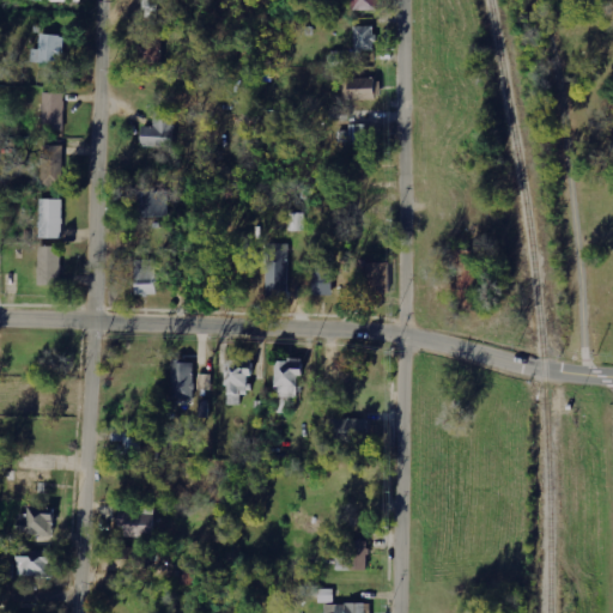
[(144,0),(144,18),(162,18),(162,0),(144,0)]
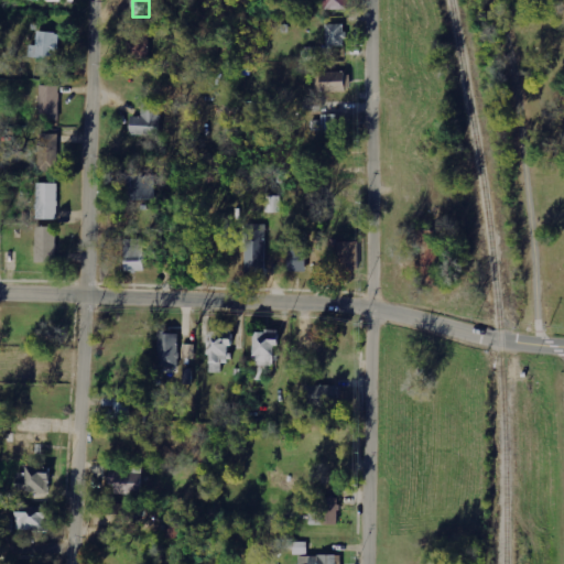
[(323,0),(324,10),(353,10),(351,0),(323,0)]
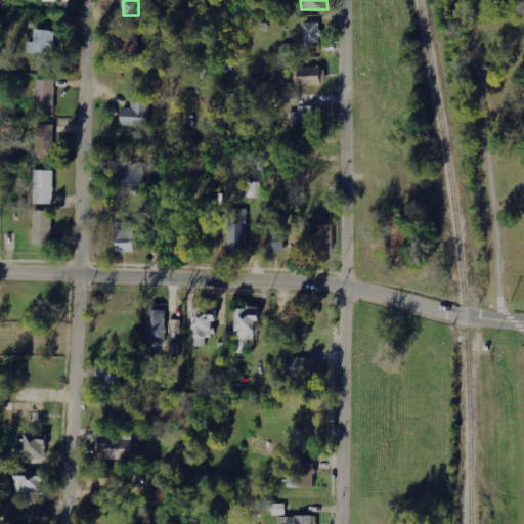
[(321,43),(321,23),(304,23),(304,43),(321,43)]
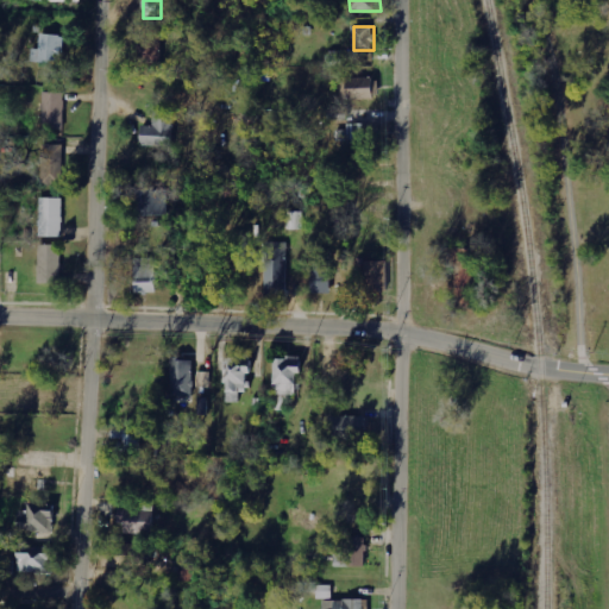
[(162,30),(142,30),(140,63),(161,63),(162,30)]
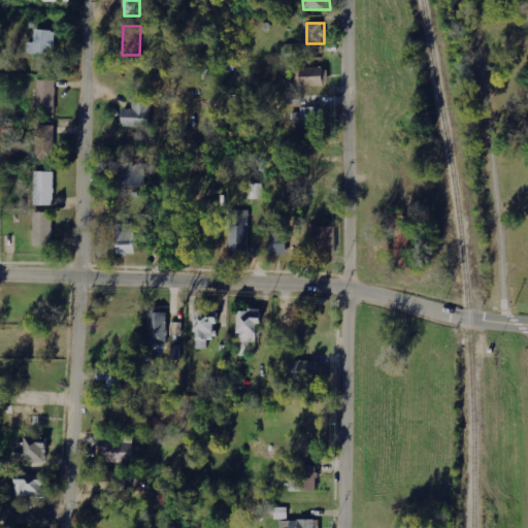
[(55,54),(56,31),(35,30),(34,42),(28,42),(28,54),(55,54)]
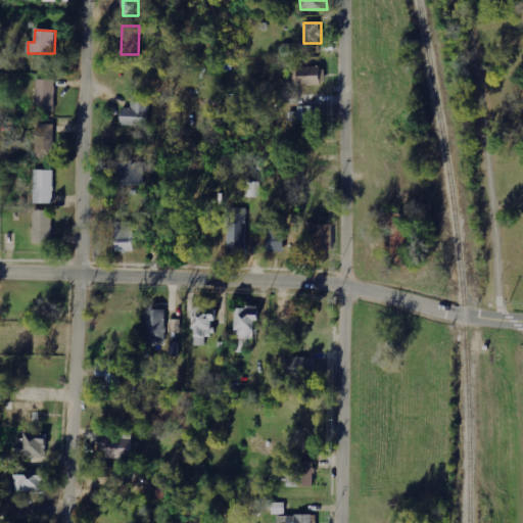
[(296,85),(325,84),(325,66),(296,67),(296,85)]
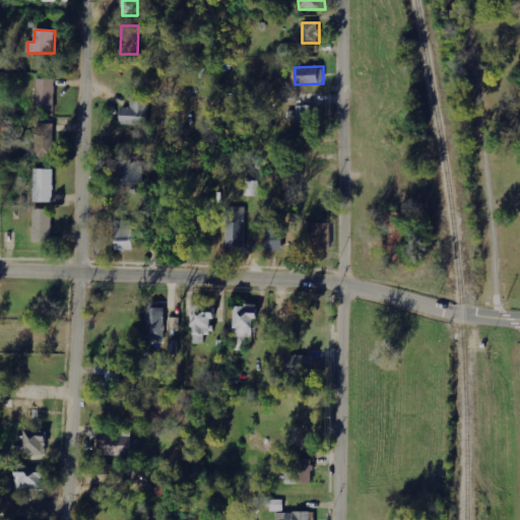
[(55,79),(37,79),(37,111),(55,111),(55,79)]
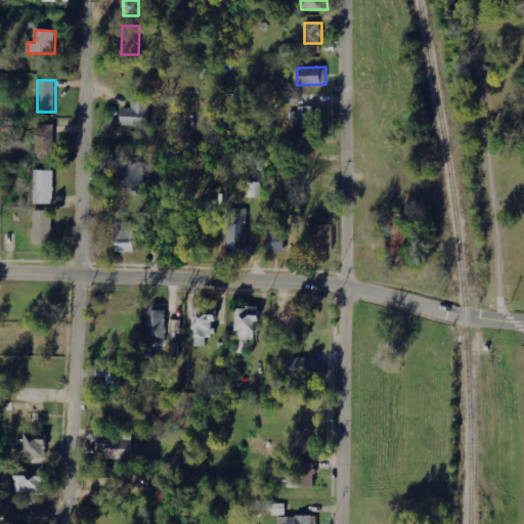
[(282,120),(299,120),(300,93),(284,93),(282,120)]
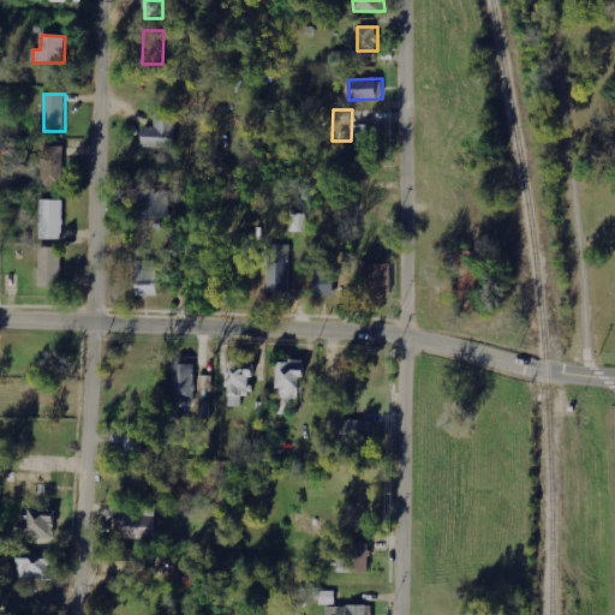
[(155,111),(155,127),(142,127),(141,148),(175,148),(177,111),(155,111)]
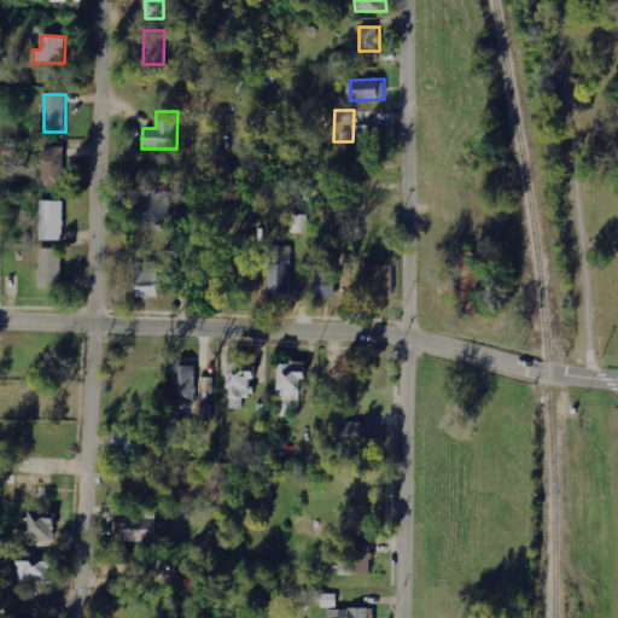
[(42,187),(64,187),(65,147),(44,146),(42,187)]
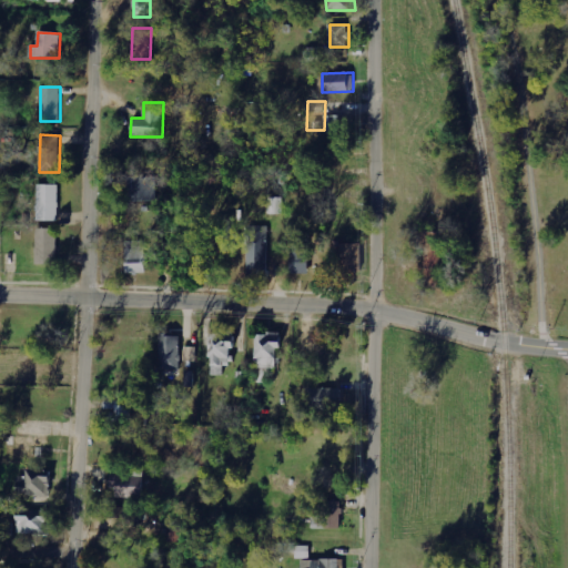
[(155,202),(156,179),(127,178),(125,201),(155,202)]
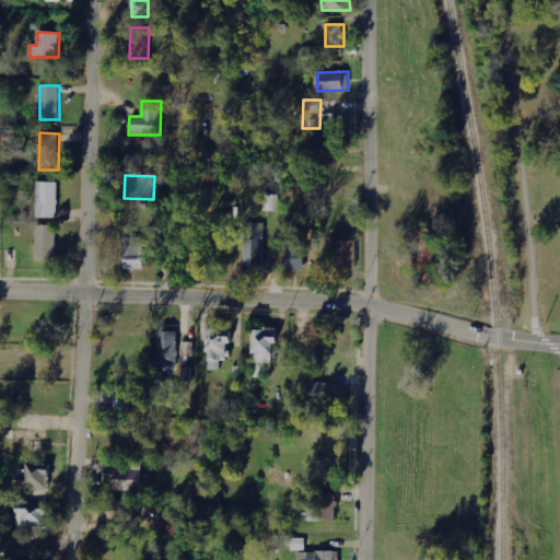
[(58,218),(59,183),(37,183),(37,218),(58,218)]
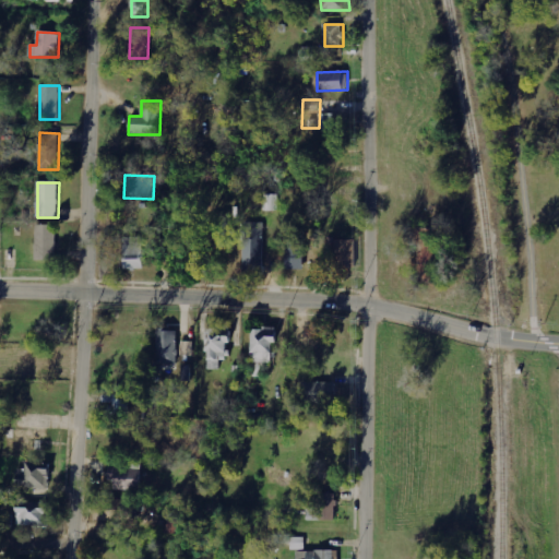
[(263,211),(278,212),(280,195),(264,194),(263,211)]
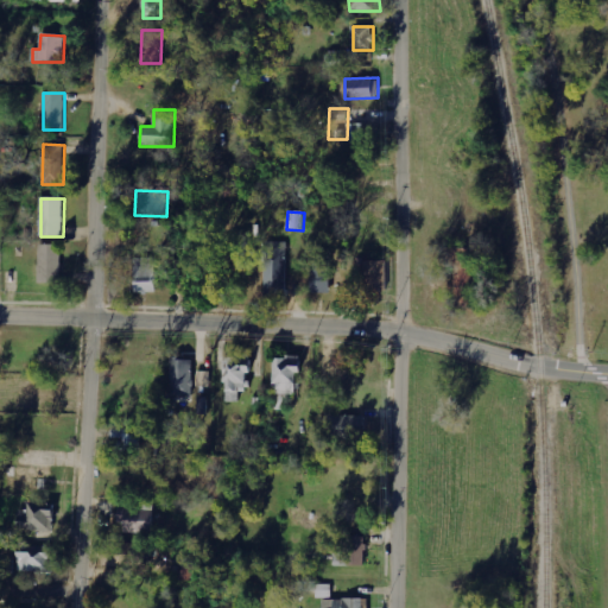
[(287,292),(286,241),(264,242),(265,293),(287,292)]
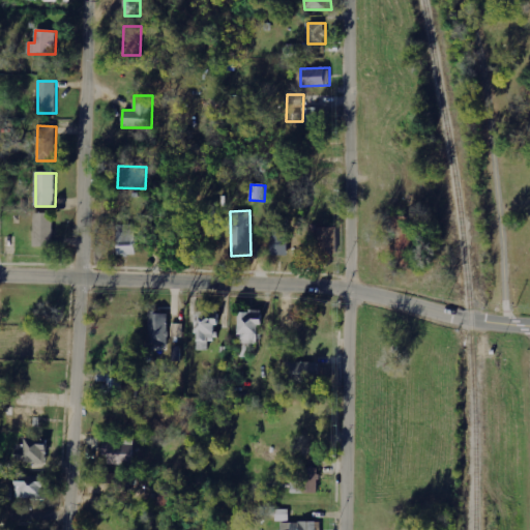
[(55,213),(35,213),(34,245),(54,246),(55,213)]
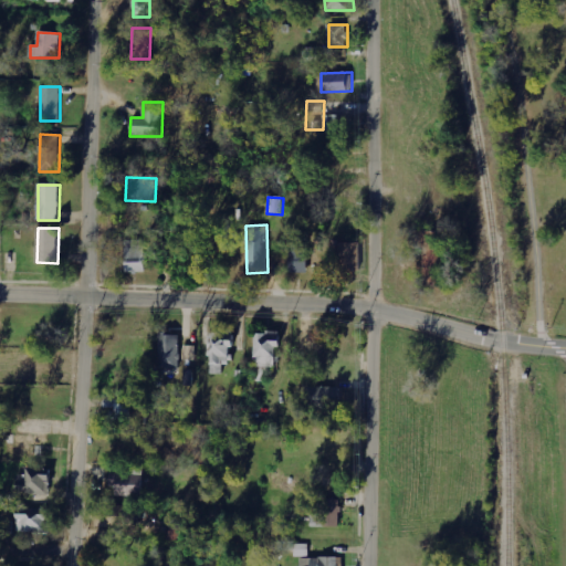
[(289,272),(308,272),(310,234),(302,234),(302,241),(290,240),(289,272)]
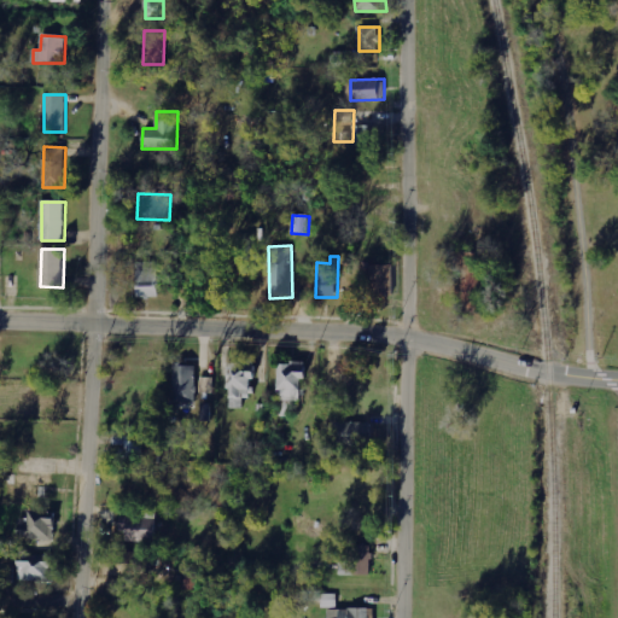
[(158,262),(135,262),(135,298),(158,297),(158,262)]
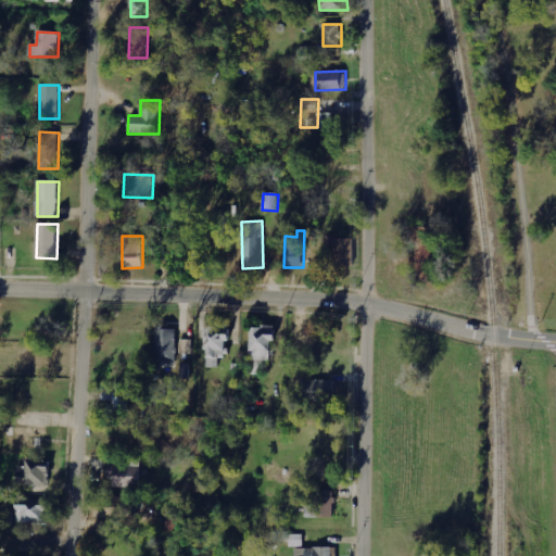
[(353,239),(332,239),(332,266),(353,267),(353,239)]
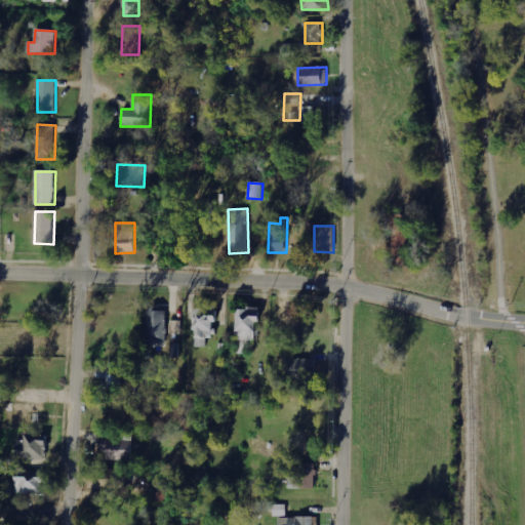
[(195,309),(193,347),(207,348),(208,336),(214,336),(215,310),(195,309)]
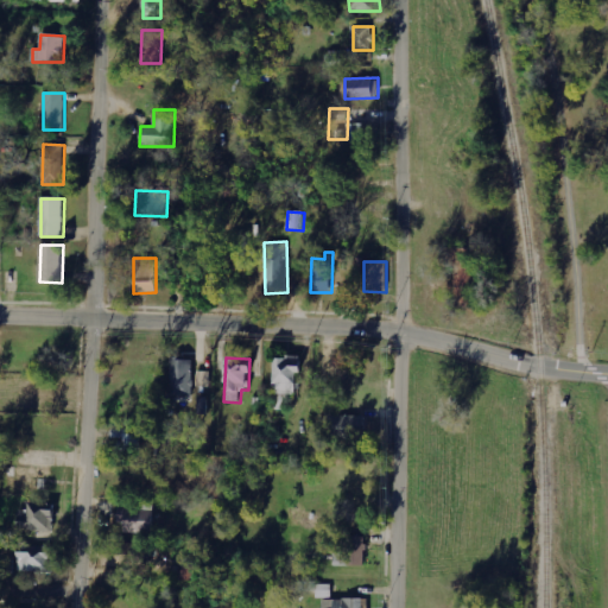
[(274,358),(274,410),(287,410),(287,396),(297,396),(297,358),(274,358)]
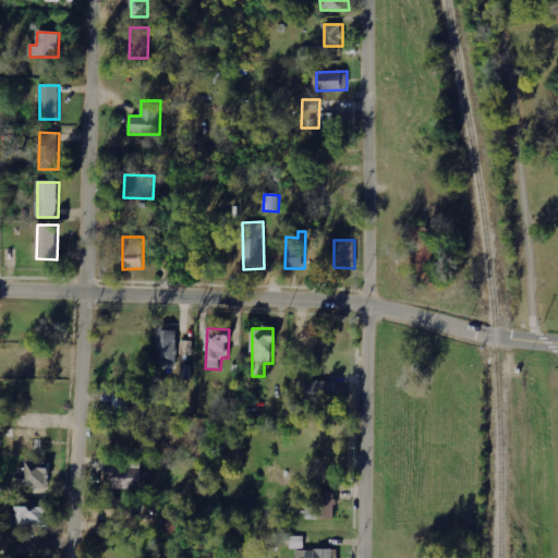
[(157,364),(177,363),(177,331),(157,331),(157,364)]
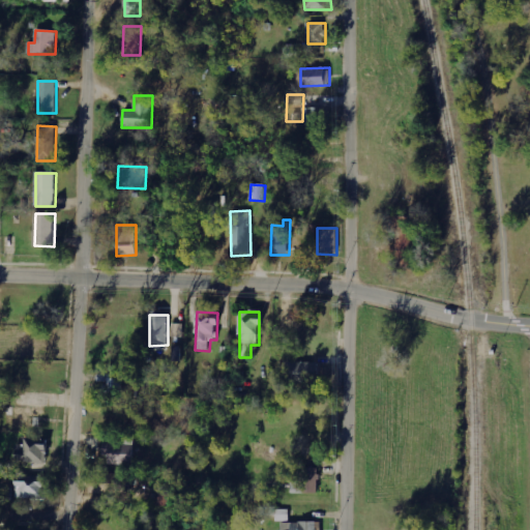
[(183,345),(183,330),(172,330),(172,345),(183,345)]
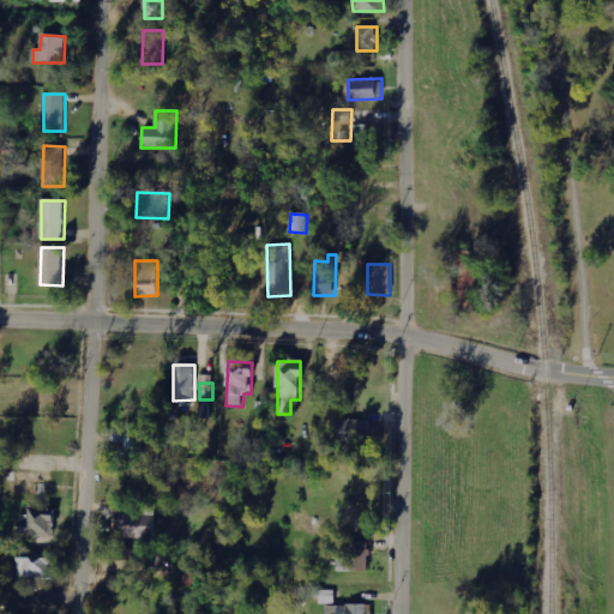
[(367,421),(331,421),(332,444),(367,444),(367,421)]
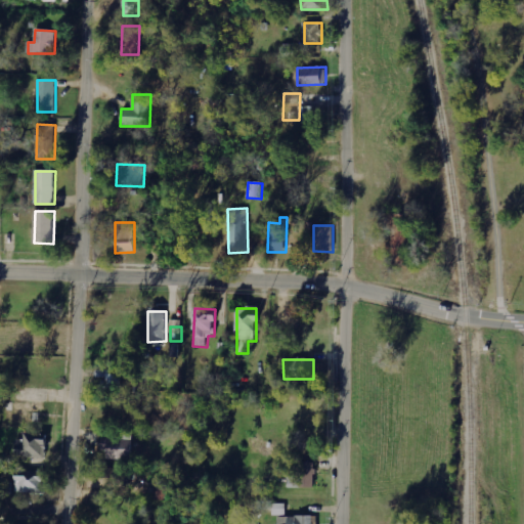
[(102,384),(116,391),(122,379),(113,374),(114,372),(110,369),(102,384)]
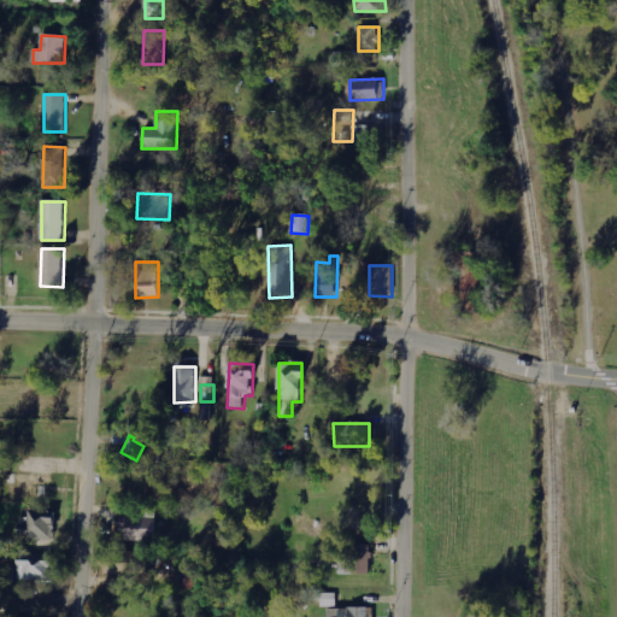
[(5,497),(45,498),(46,474),(6,472),(5,497)]
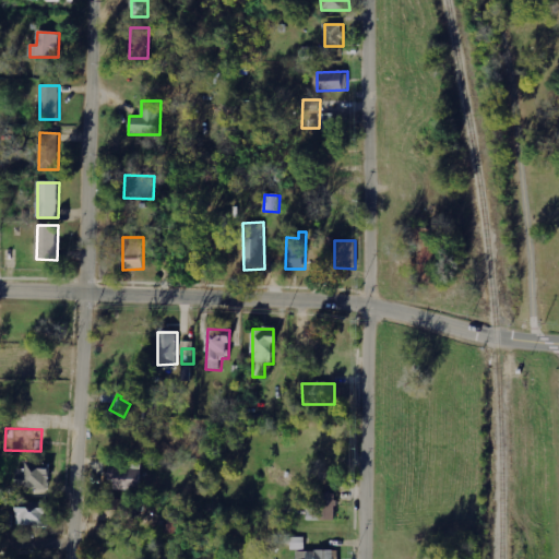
[(141,489),(140,461),(120,461),(120,467),(108,468),(108,480),(114,480),(114,490),(141,489)]
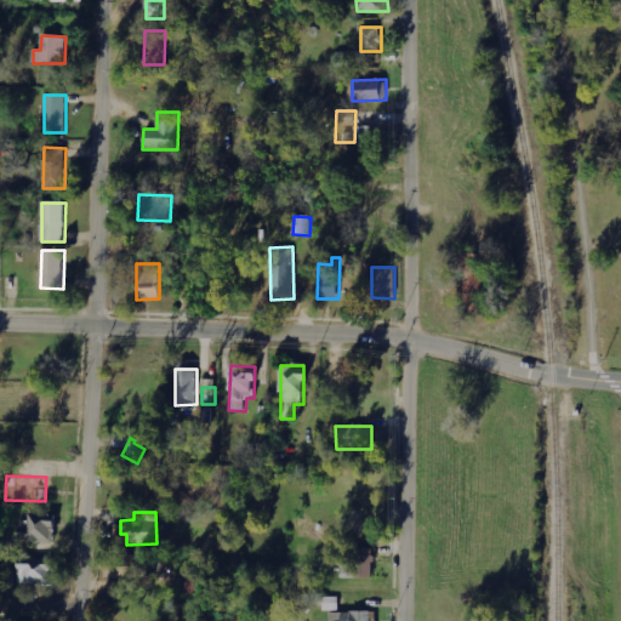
[(52,542),(53,514),(28,514),(28,542),(52,542)]
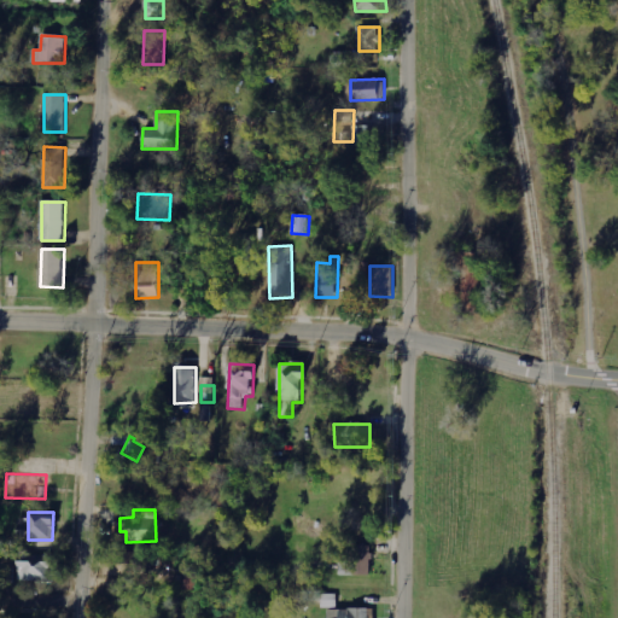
[(339,563),(339,575),(372,575),(371,544),(349,546),(349,563),(339,563)]
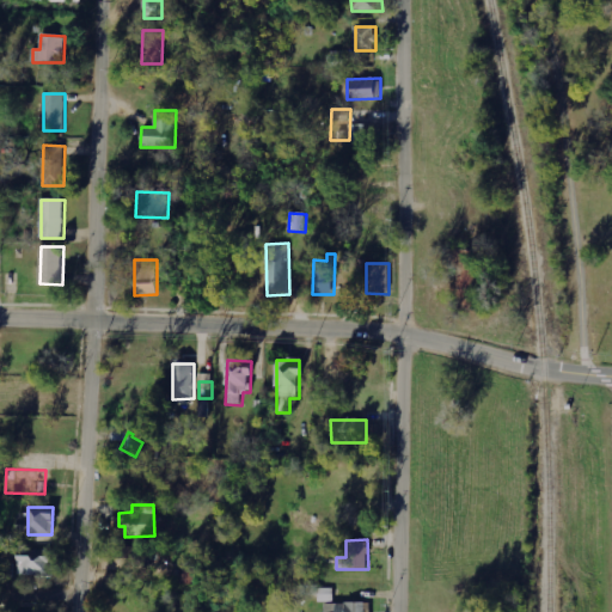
[(17,575),(53,576),(53,551),(18,550),(17,575)]
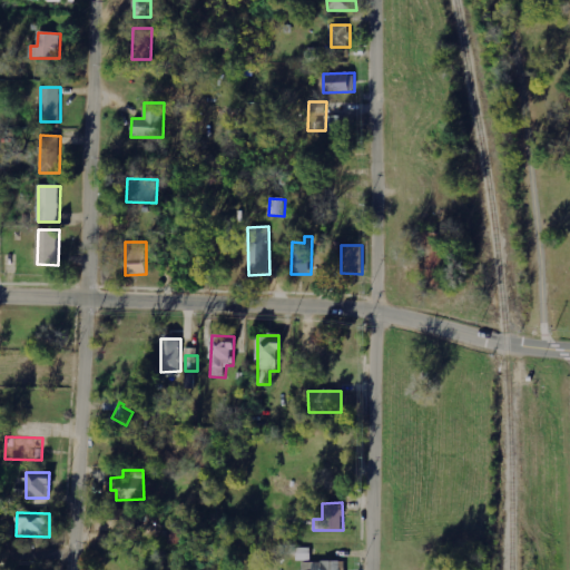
[(297,561),(312,561),(312,549),(298,549),(297,561)]
